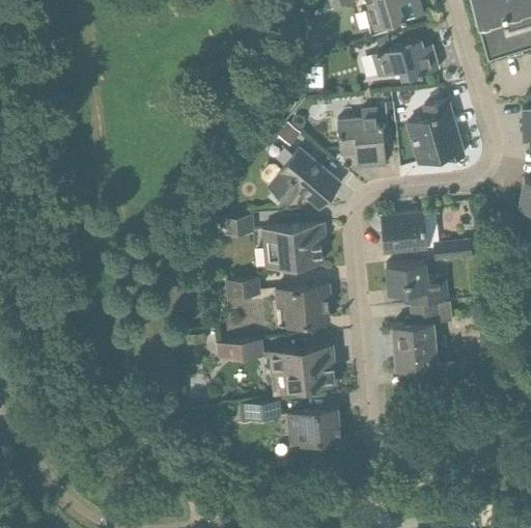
[(328,0),(332,10),(356,3),(354,0),(328,0)]
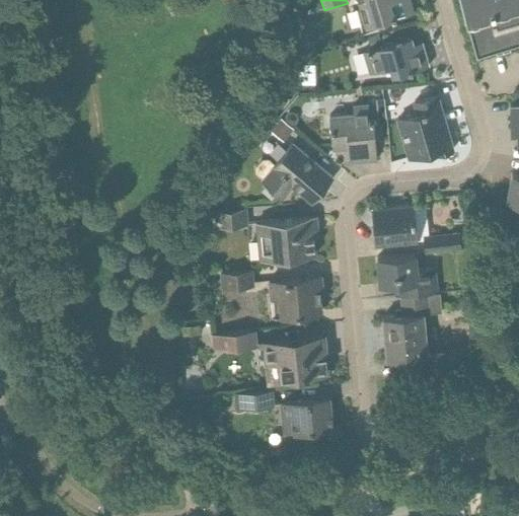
[(378,30),(377,25),(414,15),(409,0),(356,0),(360,12),(357,13),(363,35),(378,30)]
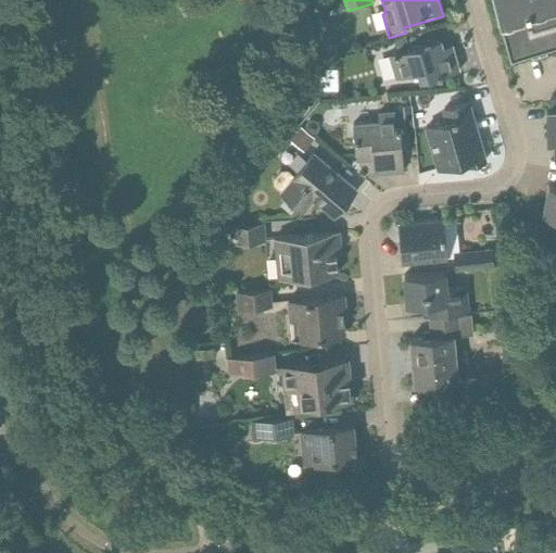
[(555,0),(493,0),(510,57),(555,42),(555,0)]
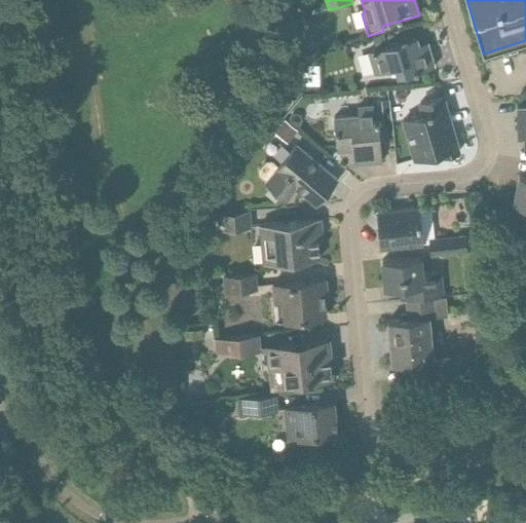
[(395,72),(398,81),(435,71),(427,46),(418,48),(416,41),(367,55),(374,78),(395,72)]
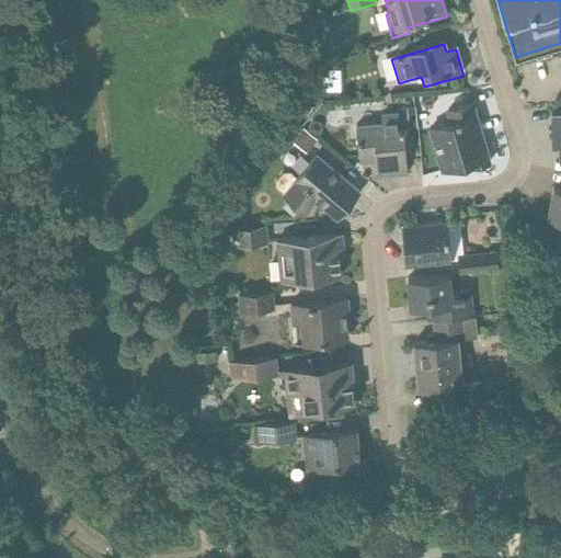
[(450,125),(430,132),(443,174),(472,166),(473,171),(490,166),(472,106),(447,114),(450,125)]
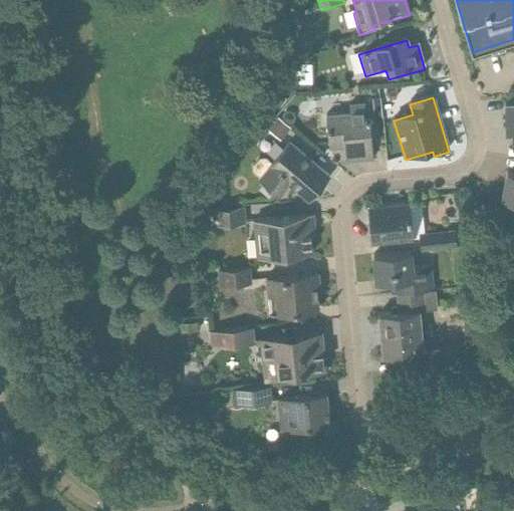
[(513,104),(505,105),(505,131),(511,131),(512,150),(513,149),(513,104)]
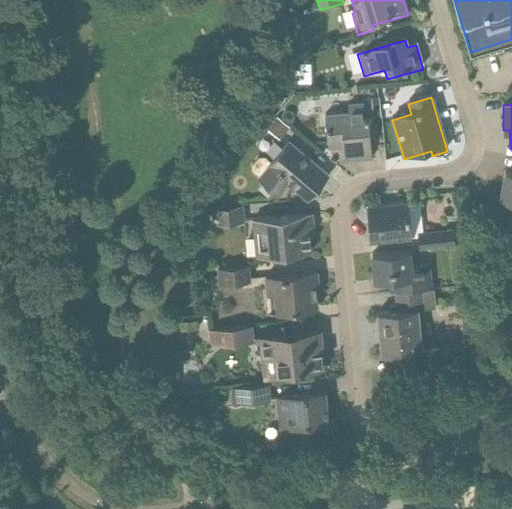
[(349,115),(325,117),(328,150),(343,148),(344,155),(352,155),(353,163),(372,161),(367,106),(363,107),(363,106),(348,107),(349,115)]
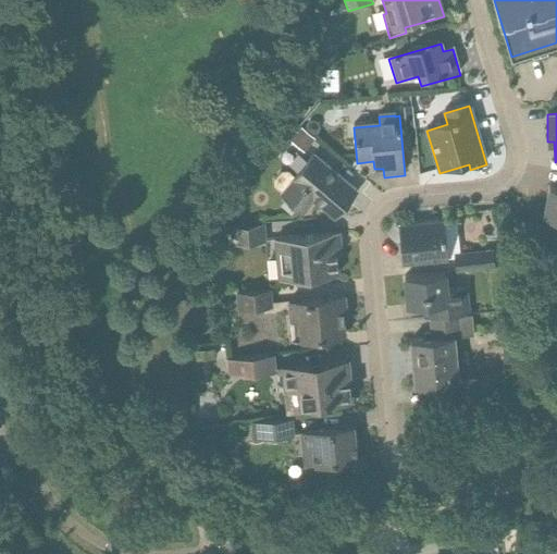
[(334,220),(342,210),(357,194),(313,157),(281,195),(304,214),(314,202),(334,220)]
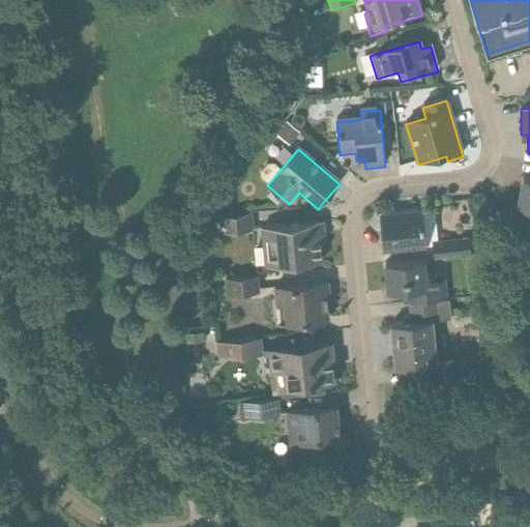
[(529,181),(523,180),(517,208),(529,210),(529,181)]
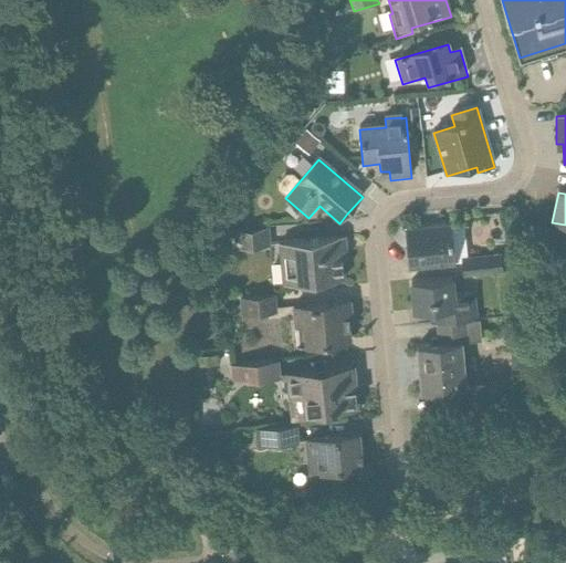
[(410,271),(454,268),(450,227),(407,231),(410,271)]
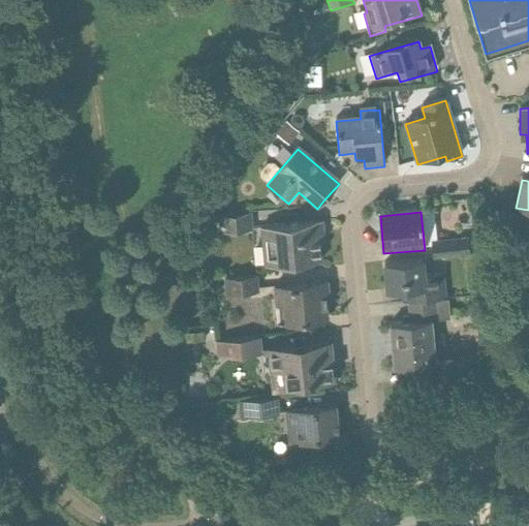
[(220,236),(254,233),(252,216),(219,219),(220,236)]
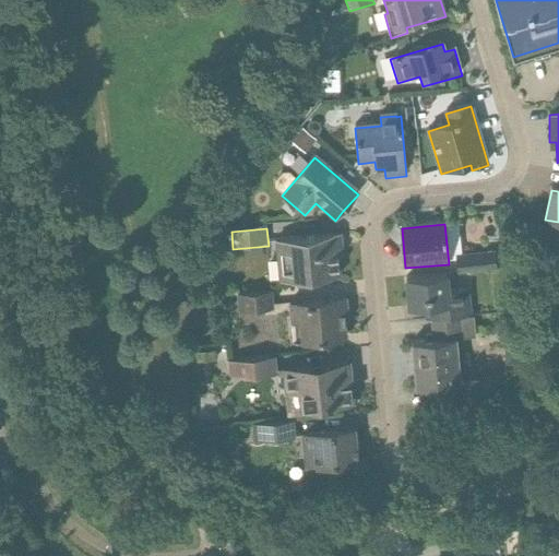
[(278,283),(296,281),(341,278),(337,250),(334,250),(333,238),(275,244),(278,283)]
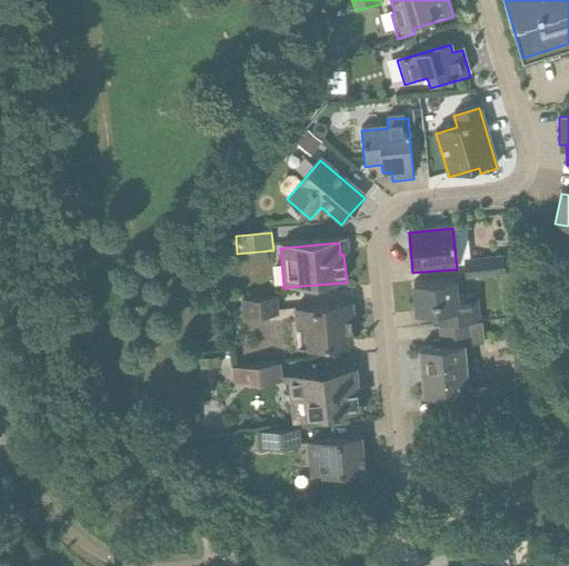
[(466,281),(506,277),(503,259),(463,262),(466,281)]
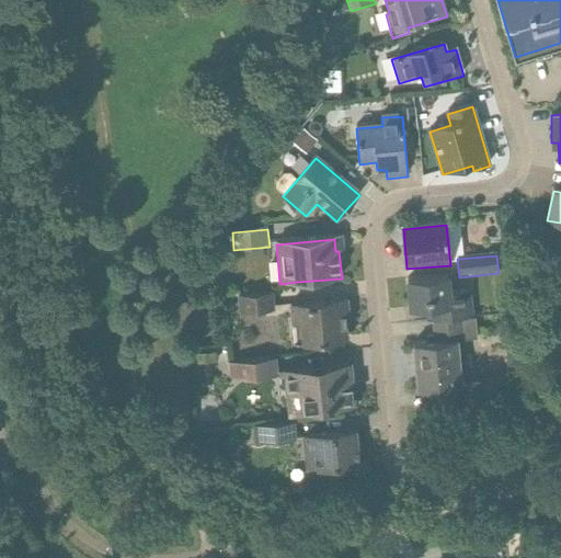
[(435,323),(462,321),(473,320),(471,293),(453,295),(450,277),(408,282),(411,312),(434,310),(435,323)]
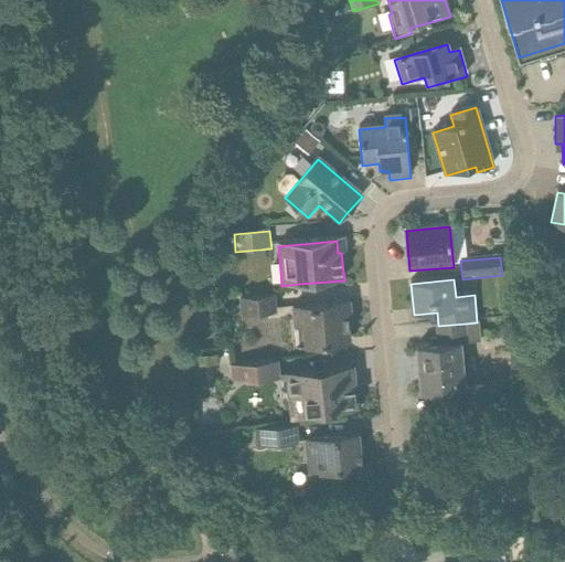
[(242,319),(277,315),(276,297),(240,300),(242,319)]
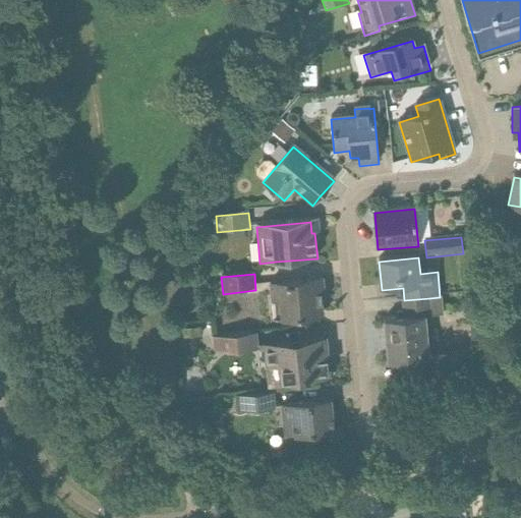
[(279,303),(281,321),(323,317),(321,292),(316,293),(315,280),(269,285),(271,303),(279,303)]
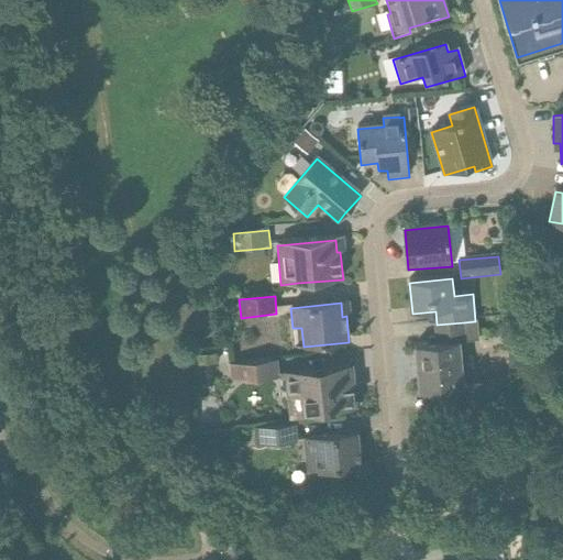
[(418,371),(462,366),(460,344),(466,343),(464,322),(437,325),(435,325),(438,344),(416,347),(418,371)]
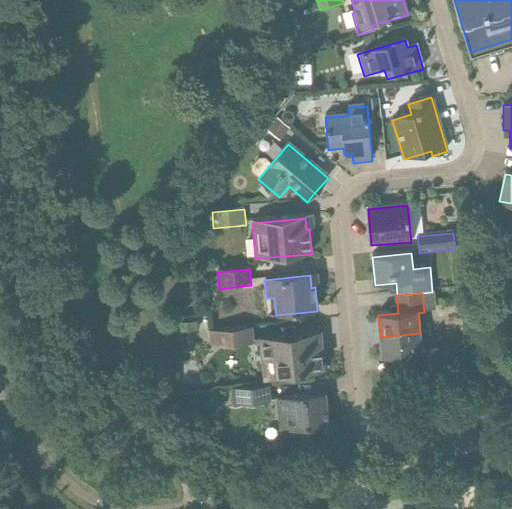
[(223,349),(254,346),(253,329),(209,333),(210,347),(223,346),(223,349)]
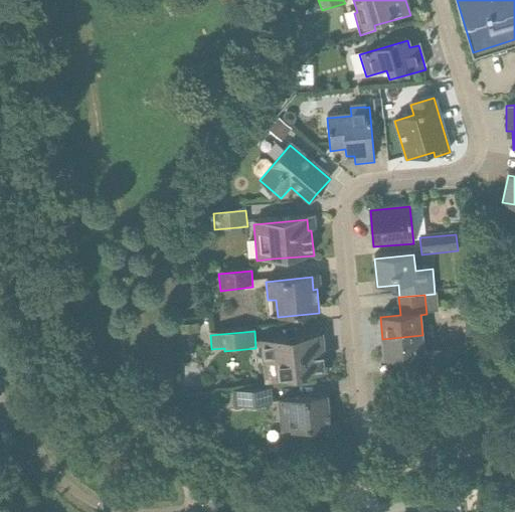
[(406,377),(433,374),(431,356),(424,356),(422,335),(382,339),(384,361),(404,359),(406,377)]
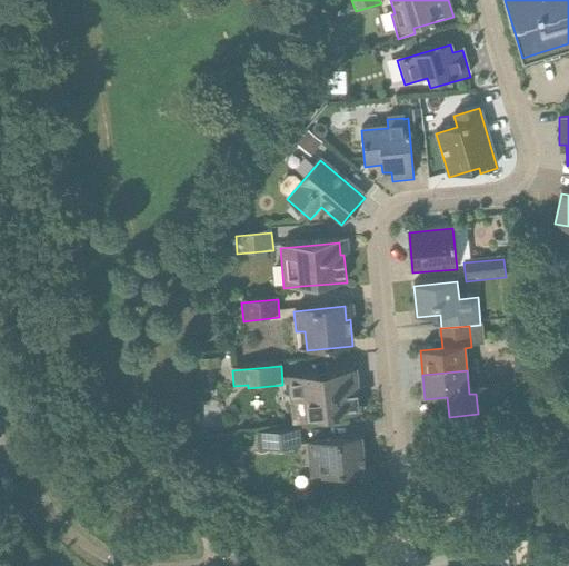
[(303,400),(305,417),(359,411),(355,371),(287,378),(289,401),(303,400)]
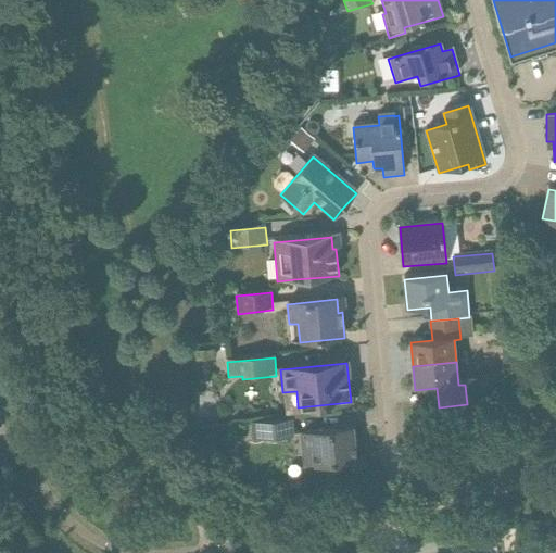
[(252,442),(294,439),(293,420),(250,425),(252,442)]
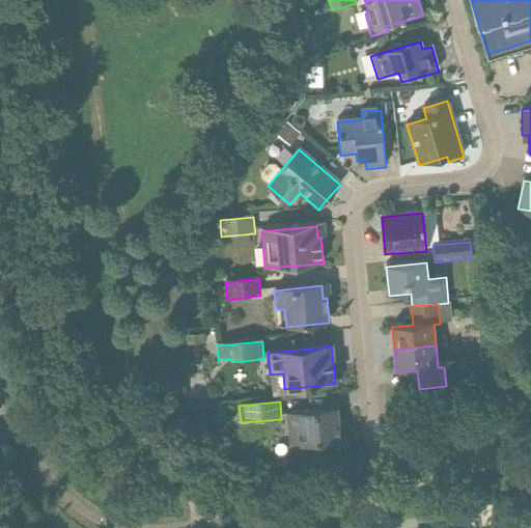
[(286,416),(289,446),(340,441),(337,411),(286,416)]
